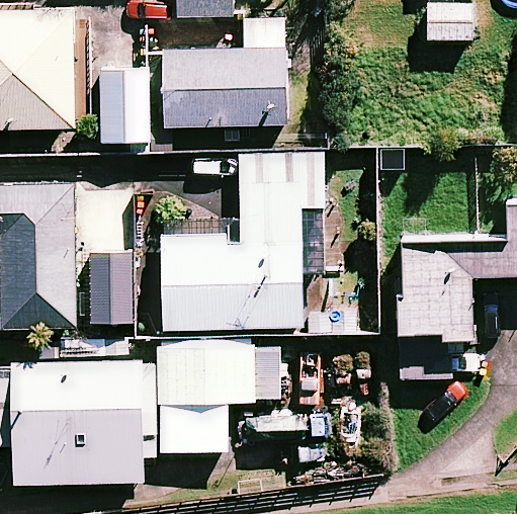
[(0,0),(0,129),(75,129),(74,0),(0,0)]
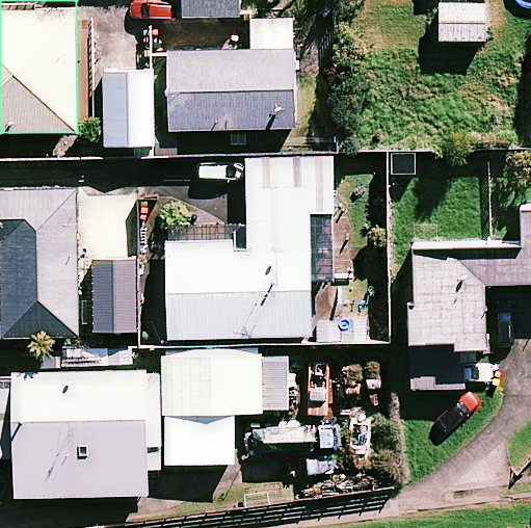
[(239,0),(184,0),(184,19),(240,18),(239,0)]
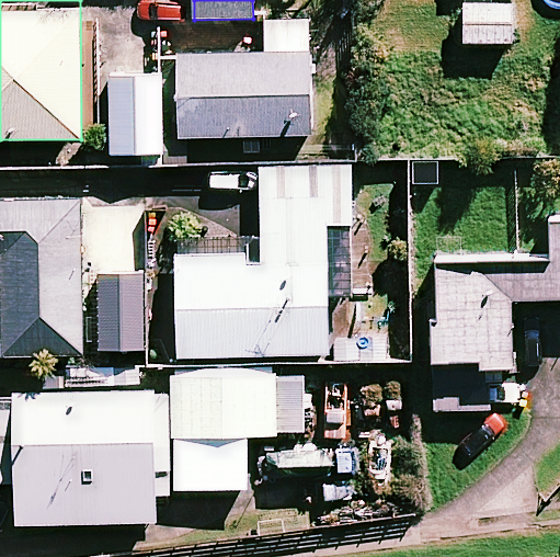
[(511,46),(513,6),(465,4),(464,44),(511,46)]
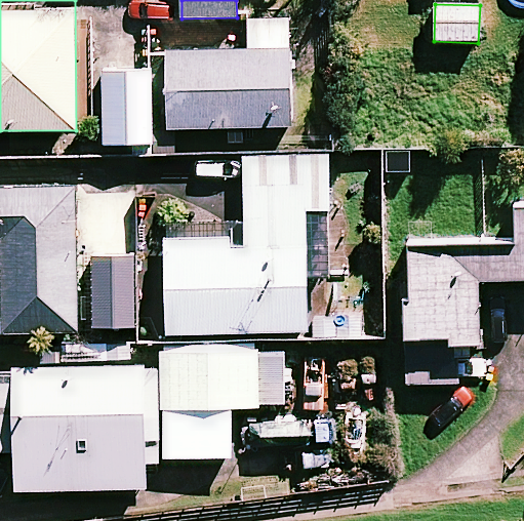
[(291,127),(289,21),(248,22),(249,48),(170,50),(171,129),(291,127)]
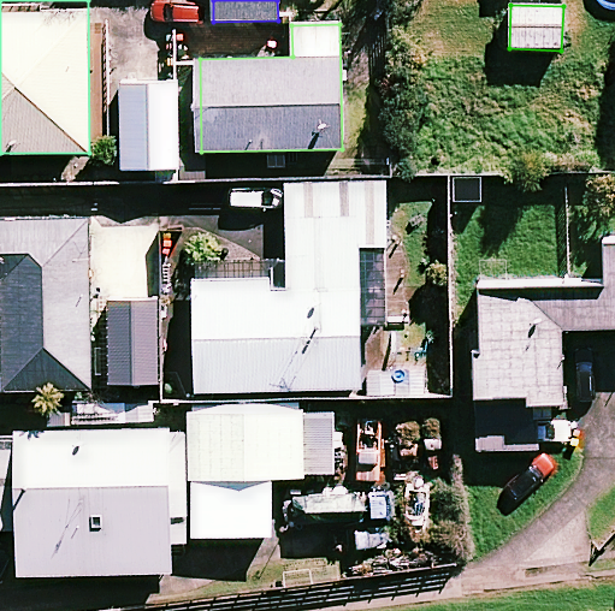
[(177,83),(118,83),(118,170),(177,170),(177,83)]
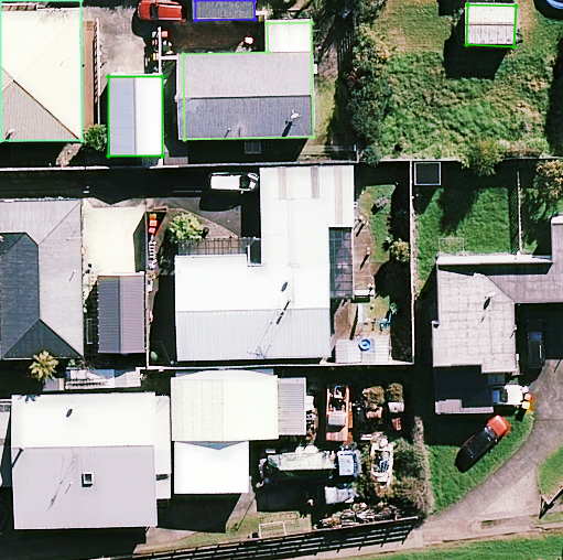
[(354,170),(263,171),(263,259),(179,259),(179,358),(329,357),(329,300),(355,300),(354,170)]
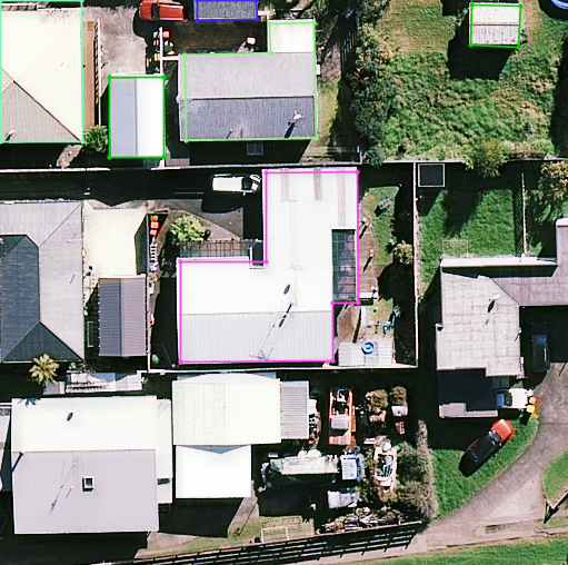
[(81,204),(0,205),(0,263),(1,264),(3,362),(86,359),(81,204)]
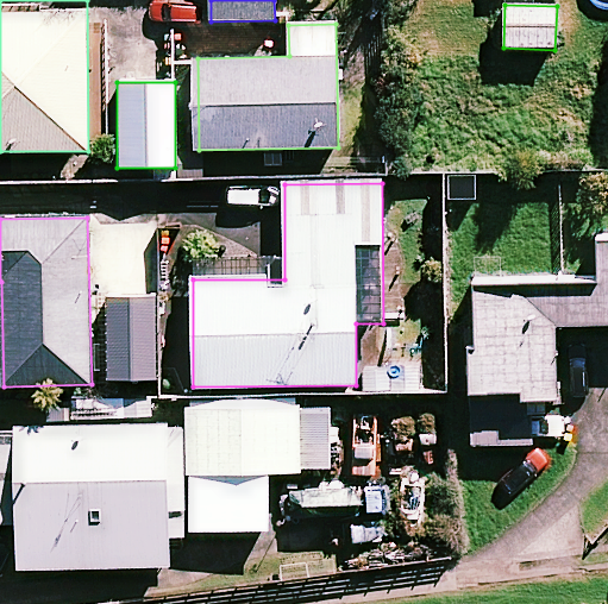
[(607,236),(594,237),(595,281),(471,284),(475,447),(532,446),(531,398),(557,398),(556,325),(607,322),(607,236)]
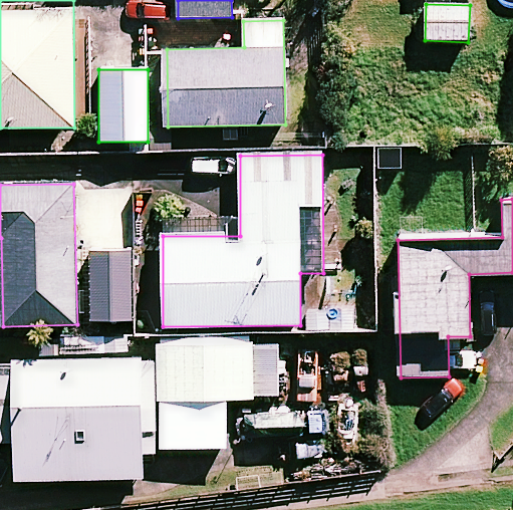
[(134,320),(132,254),(88,255),(89,321),(134,320)]
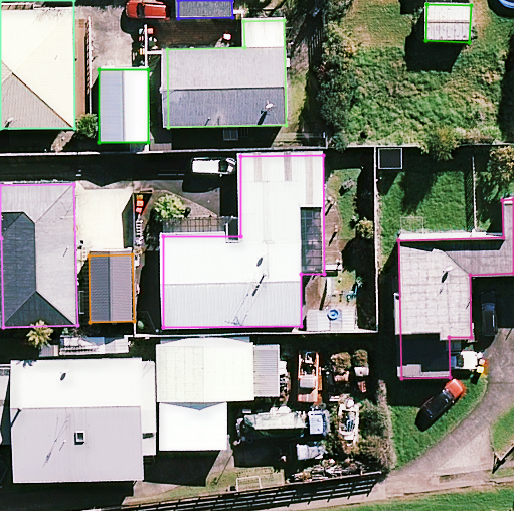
[(227,452),(228,406),(254,406),(254,400),(280,401),(280,346),(230,345),(230,336),(183,336),(183,345),(160,345),(159,451),(227,452)]
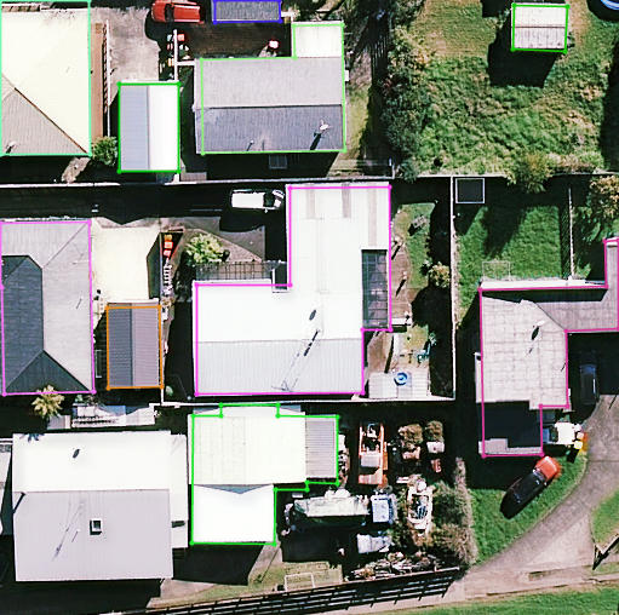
[(0,442),(0,533),(18,533),(19,578),(172,575),(172,546),(184,546),(183,488),(171,488),(170,434),(160,434),(160,409),(75,412),(75,436),(15,437),(15,442),(0,442)]
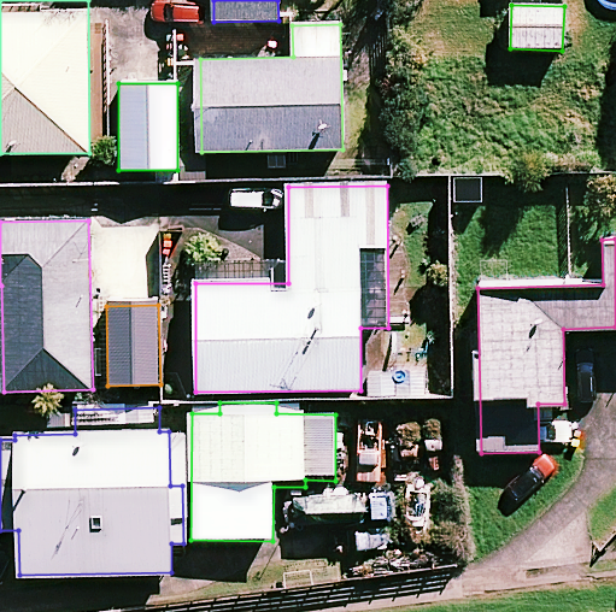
All buildings are outlined.
